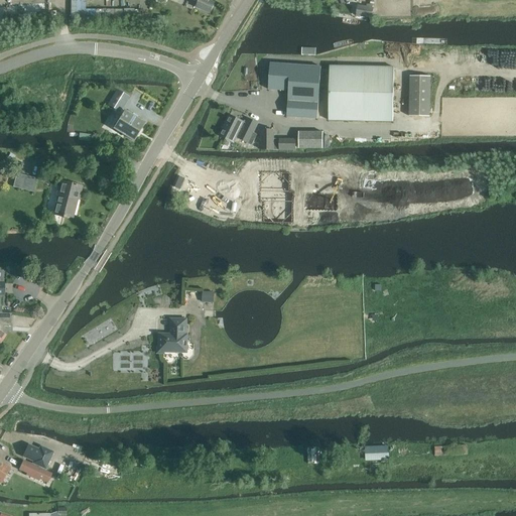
[(116,8),(87,8),(87,0),(71,0),(71,20),(116,20),(116,8)]
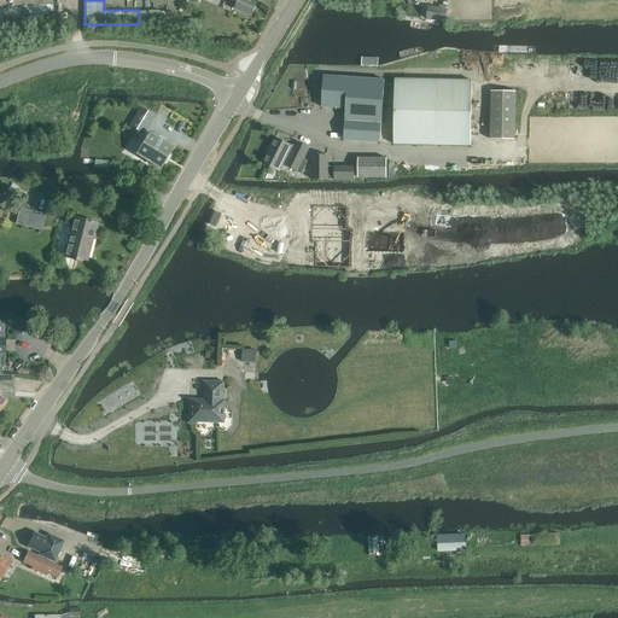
[(252,17),(258,4),(250,0),(231,0),(238,3),(234,10),(252,17)]
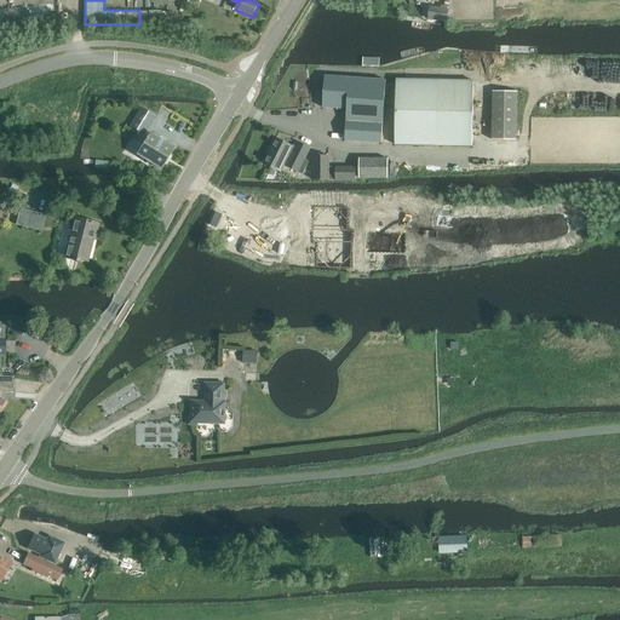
[(447,22),(448,10),(431,7),(429,18),(447,22)]
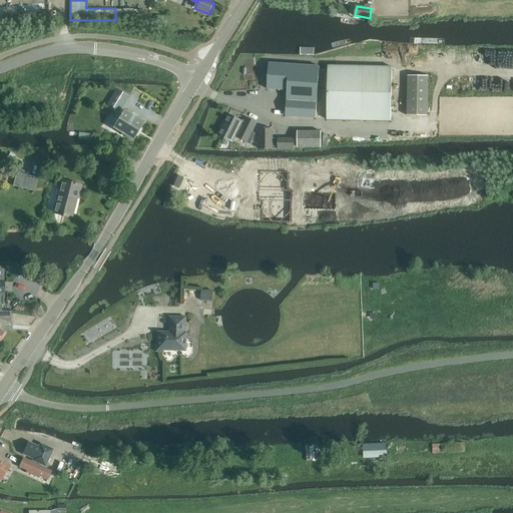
[(143,18),(142,8),(120,8),(121,19),(143,18)]
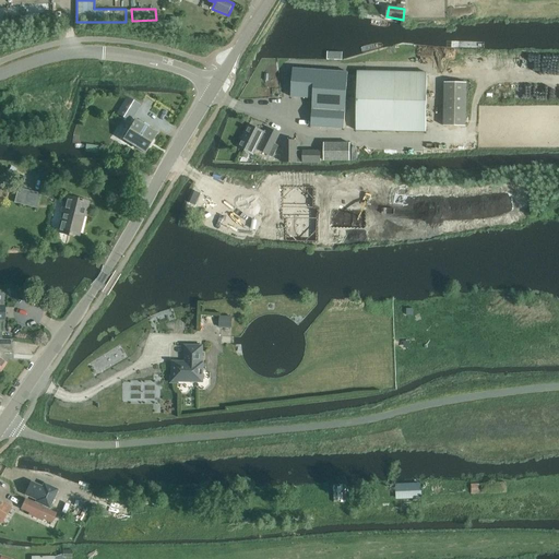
[(293,69),(290,97),(313,98),(312,109),(345,113),(348,73),(293,69)]
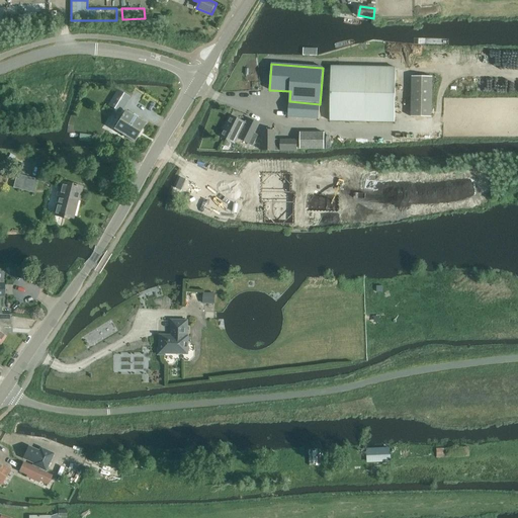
[(332,67),(329,122),(396,122),(397,68),(332,67)]
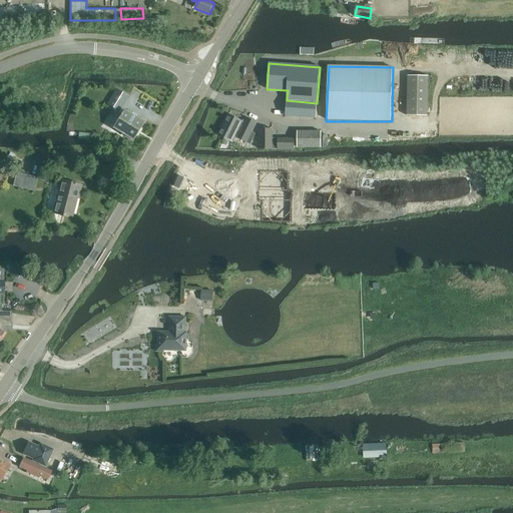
[(408,116),(430,116),(431,76),(409,76),(408,116)]
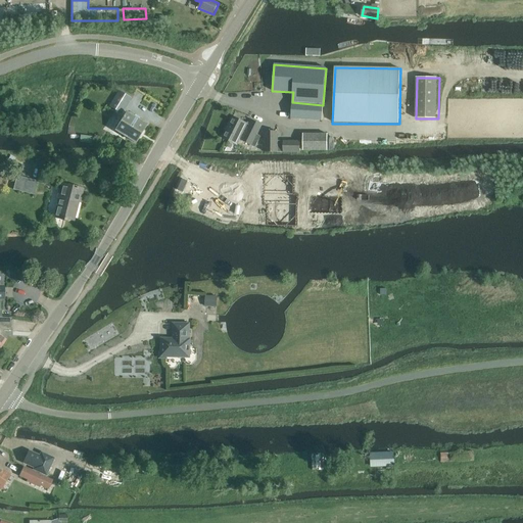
[(109,106),(120,113),(130,97),(119,91),(109,106)]
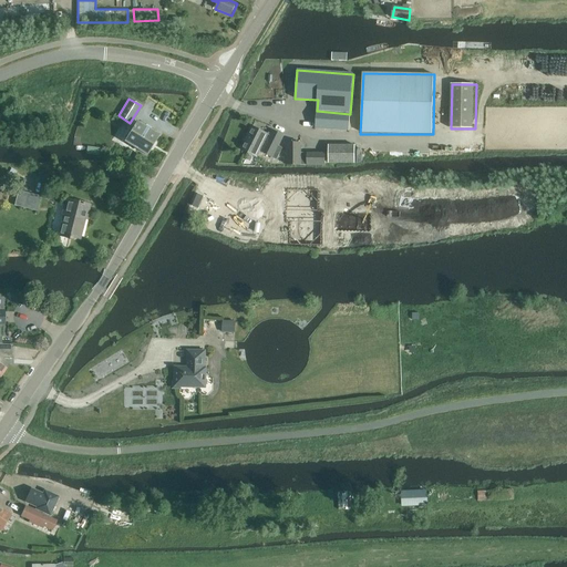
[(349,131),(350,115),(318,114),(317,129),(349,131)]
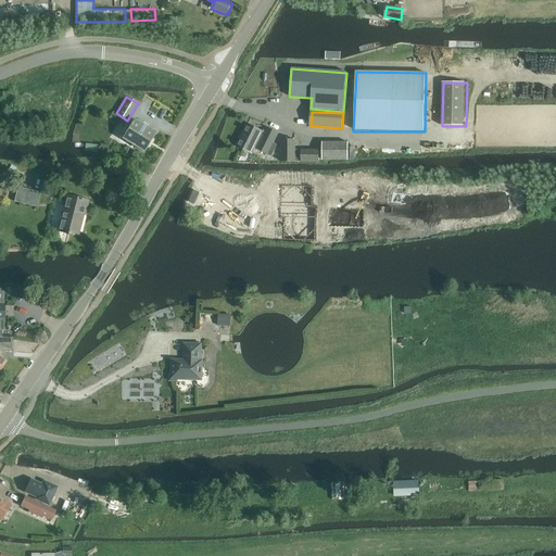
[(122,138),(144,152),(155,134),(134,119),(122,138)]
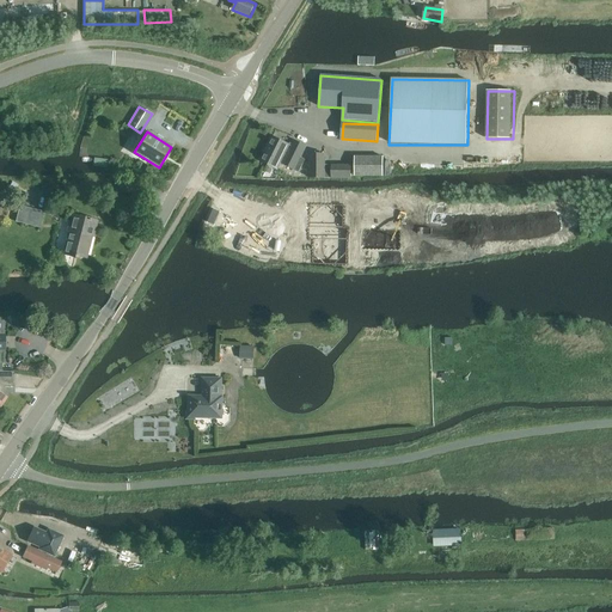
[(292,147),(273,136),(267,147),(269,148),(262,163),(277,170),(281,164),(299,172),(305,160),(300,158),(306,147),(295,141),(292,147)]
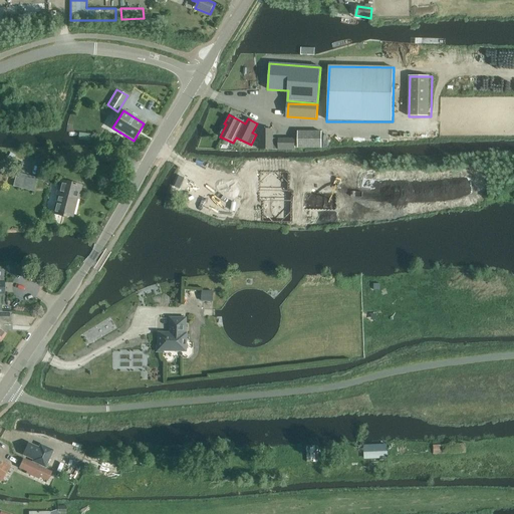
[(272,139),(272,130),(260,130),(260,150),(294,150),(294,139),(272,139)]
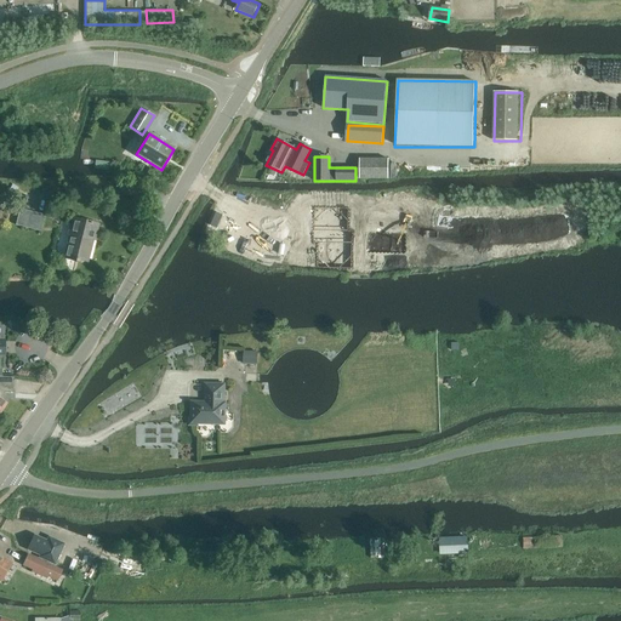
[(360,160),(359,180),(386,180),(387,160),(360,160)]
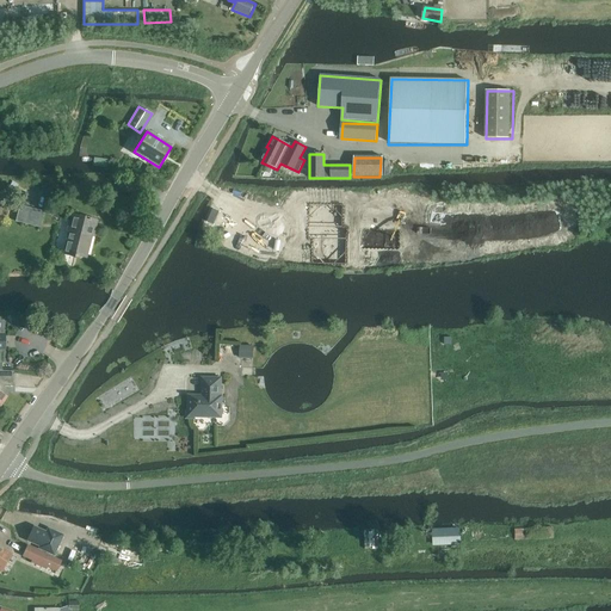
[(39,228),(44,213),(19,205),(16,222),(39,228)]
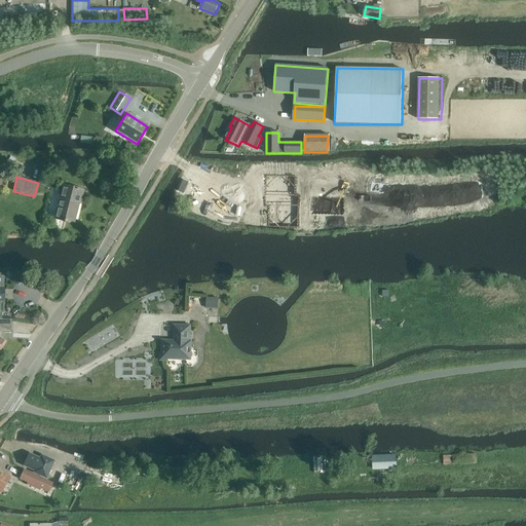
[(81,198),(83,191),(81,190),(64,186),(62,186),(58,199),(60,199),(54,219),(64,221),(64,223),(66,223),(67,220),(73,222),(79,197),(81,198)]
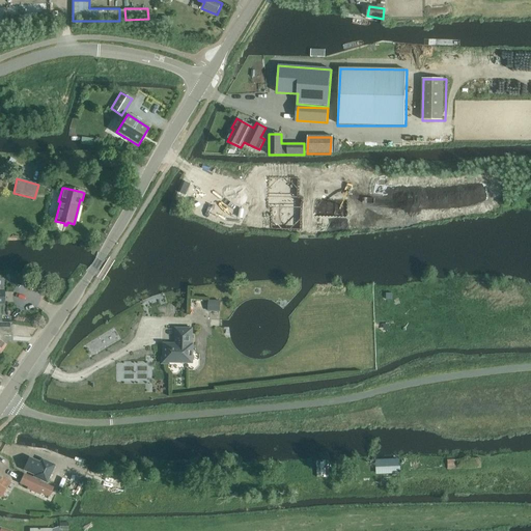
[(306,210),(306,196),(284,196),(284,207),(275,207),(275,222),(300,223),(300,210),(302,211),(302,208),(306,210)]
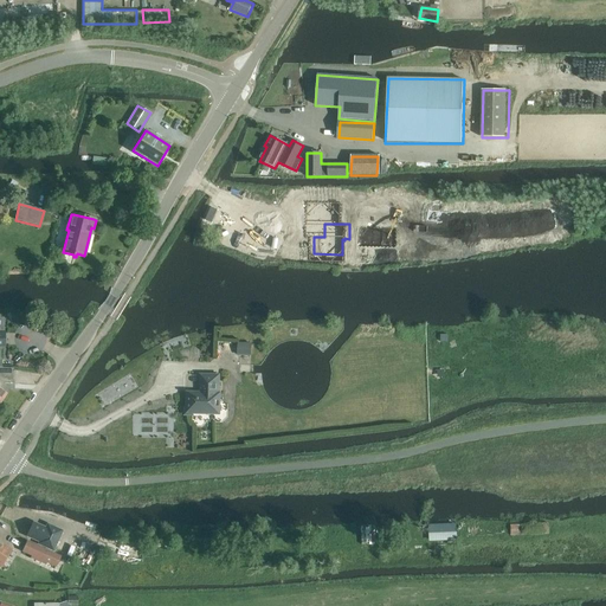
[(0,363),(12,366),(13,358),(4,356),(4,347),(0,347),(0,330),(2,330),(2,321),(0,320),(0,363)]
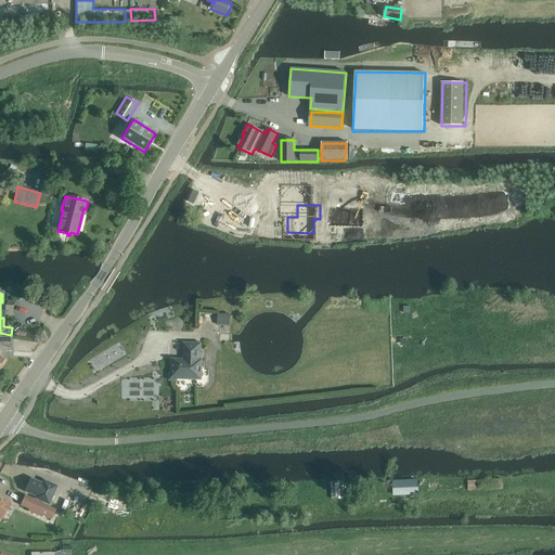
[(0,369),(5,361),(0,358),(0,353),(2,350),(11,351),(12,338),(0,337),(0,369)]
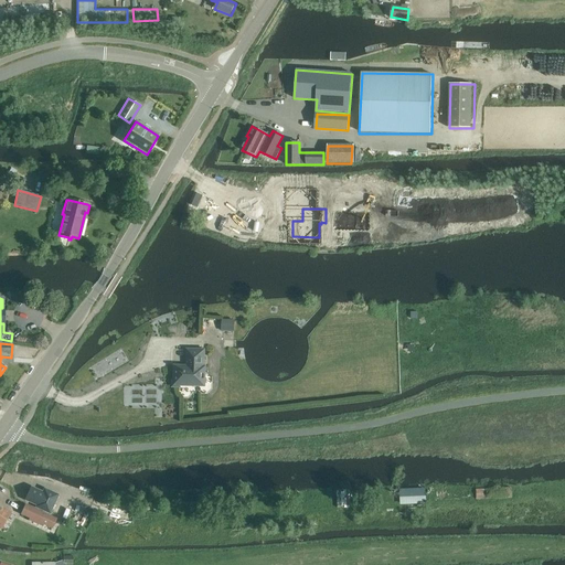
[(225,353),(202,352),(202,351),(189,351),(189,368),(177,368),(177,381),(174,381),(173,382),(173,384),(174,385),(178,385),(179,385),(179,383),(203,384),(203,369),(202,369),(202,368),(225,369),(225,353)]
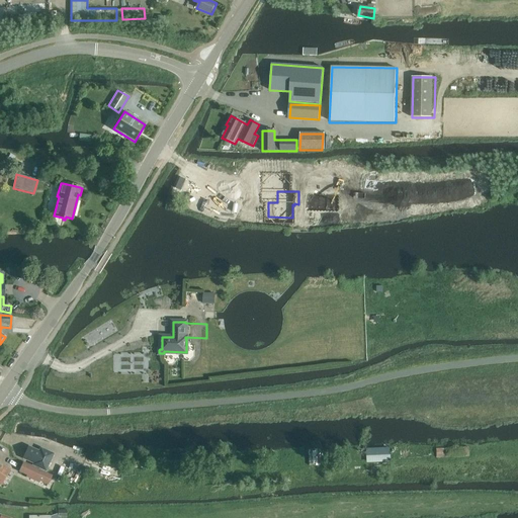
[(46,470),(54,453),(40,448),(39,451),(29,446),(23,458),(33,463),(33,464),(46,470)]
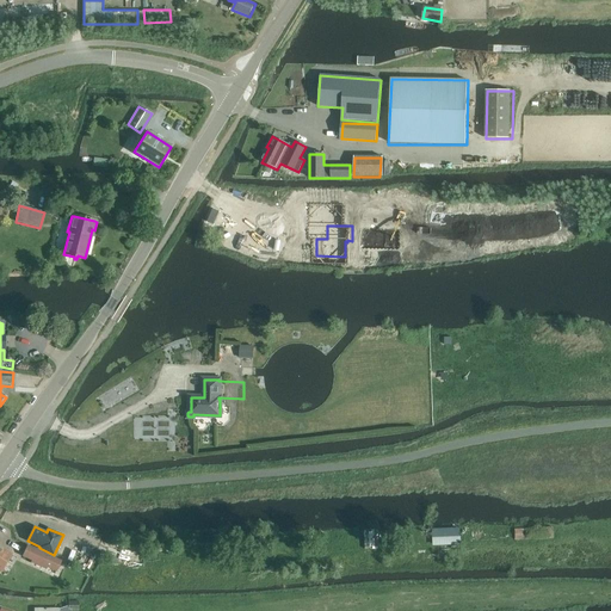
[(516,539),(554,538),(553,526),(516,528),(516,539)]
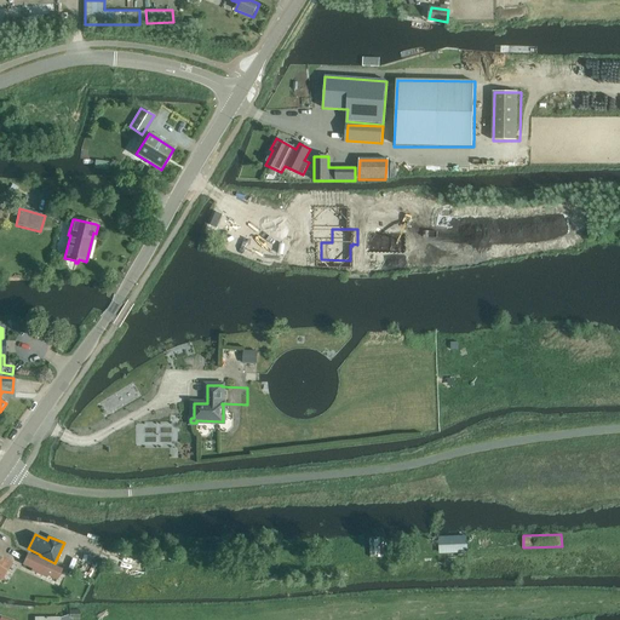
[(371,558),(382,557),(380,538),(369,539),(371,558)]
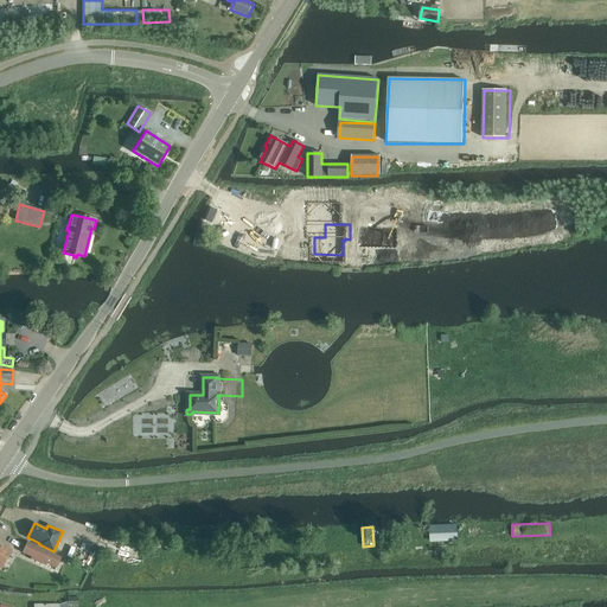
[(433,540),(457,538),(457,526),(432,528),(433,540)]
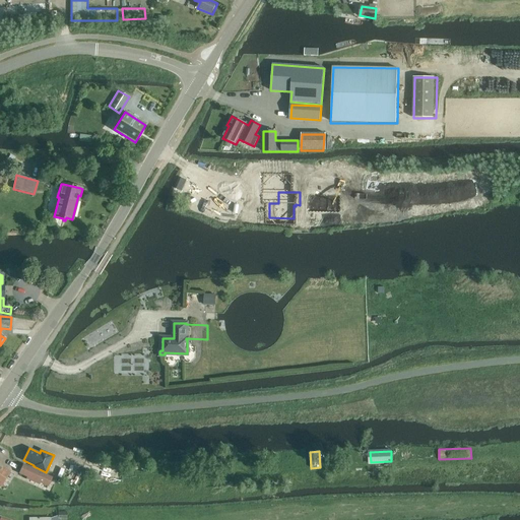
[(0,485),(1,486),(10,472),(0,465),(0,485)]
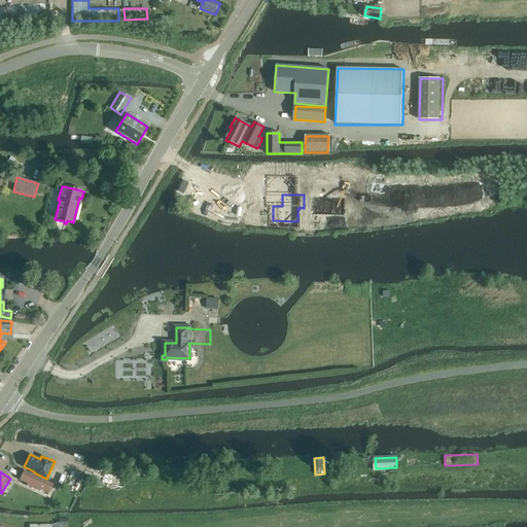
[(24,471),(20,480),(48,492),(53,484),(24,471)]
